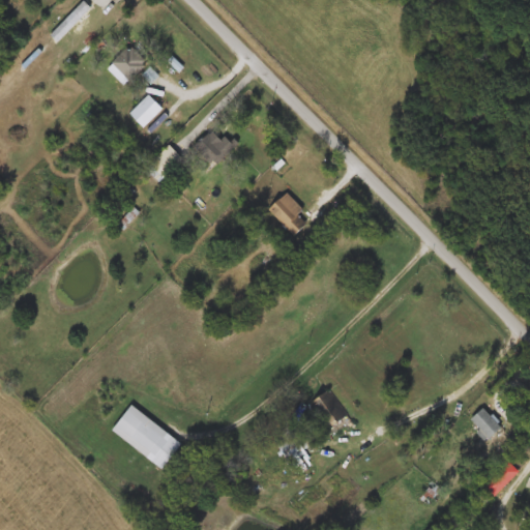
[(124,86),(107,69),(130,46),(147,62),(124,86)]
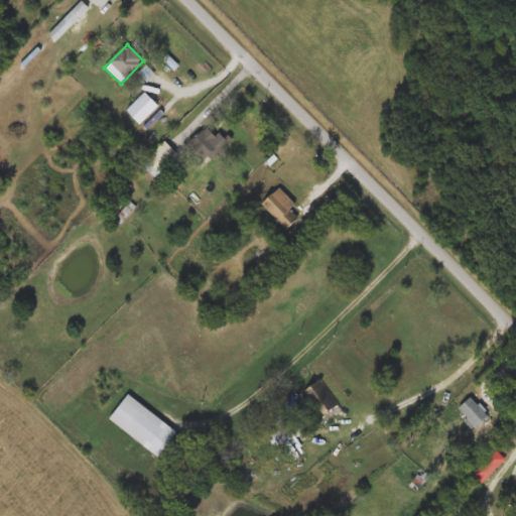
[(125,110),(145,91),(159,106),(139,125),(125,110)]
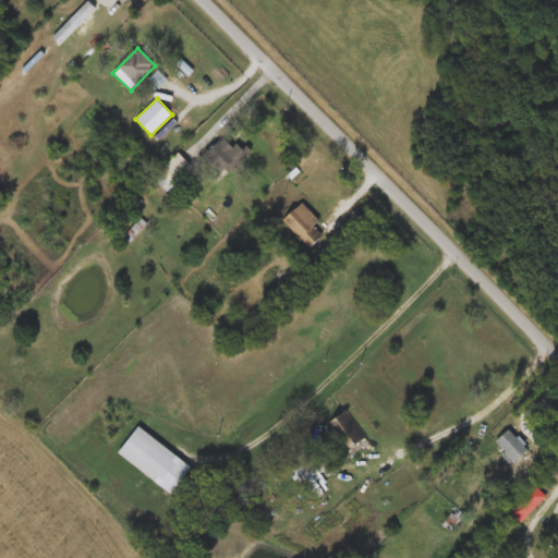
[(245,155),(226,176),(204,156),(225,135),(245,155)]
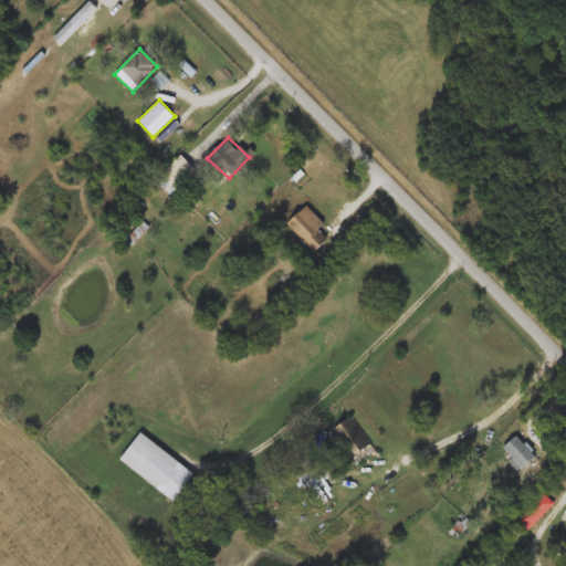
[(168,196),(154,182),(179,154),(194,167),(168,196)]
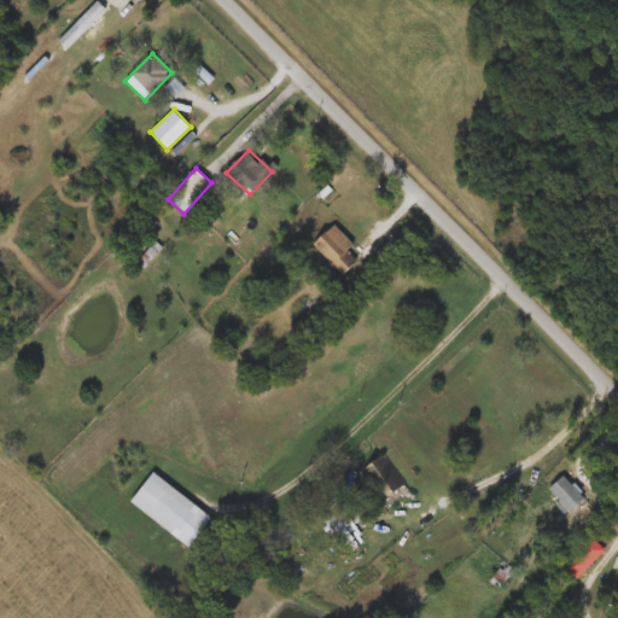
[(343,256),(354,267),(342,278),(313,245),(334,225),(354,246),(343,256)]
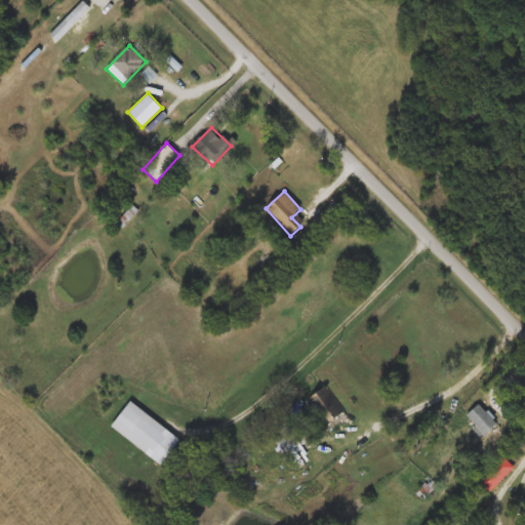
[(307,400),(321,391),(339,417),(325,428),(307,400)]
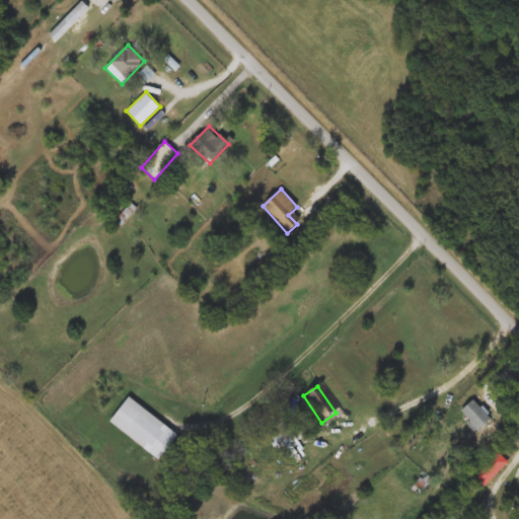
[(109,422),(128,396),(178,434),(159,459),(109,422)]
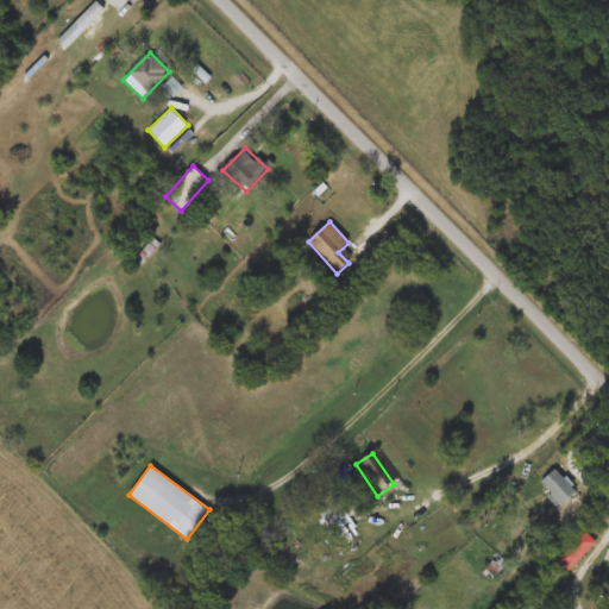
[(538,484),(554,469),(576,490),(559,507),(538,484)]
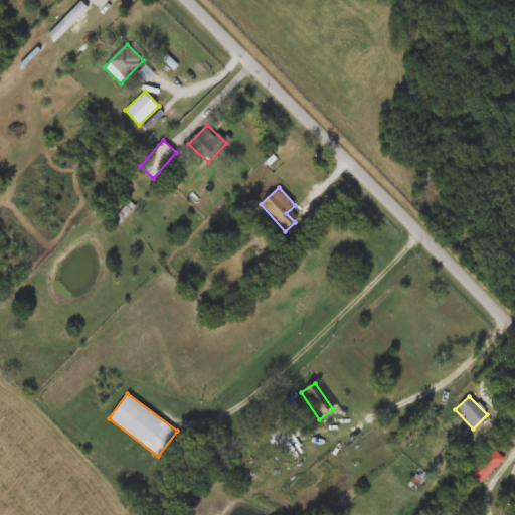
[(306,434),(282,453),(265,430),(281,416),(289,427),(297,421),(306,434)]
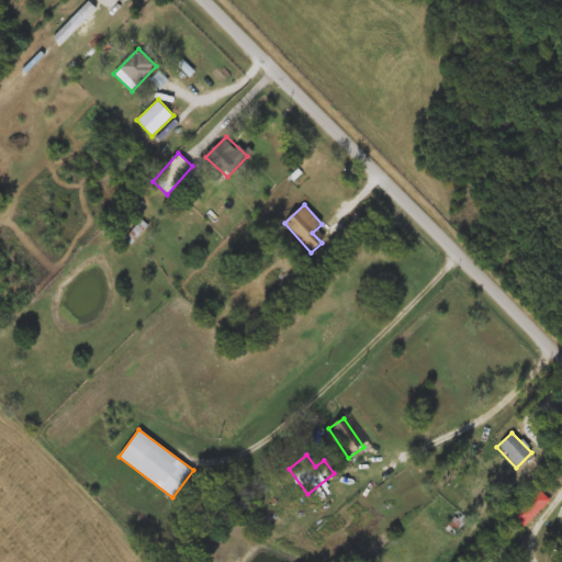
[(524,526),(512,513),(536,489),(549,501),(524,526)]
